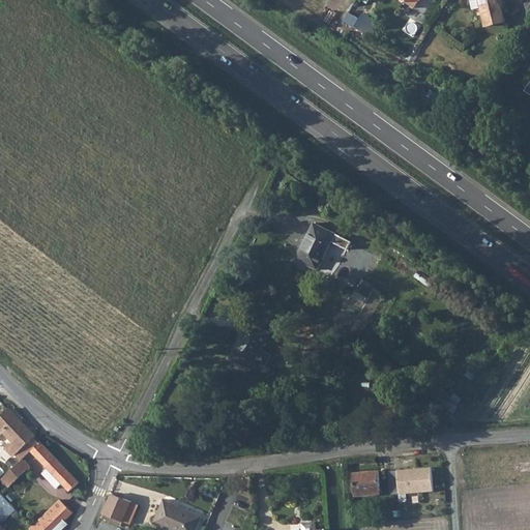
[(482,8),(479,0),(470,0),(473,10),(482,8)]
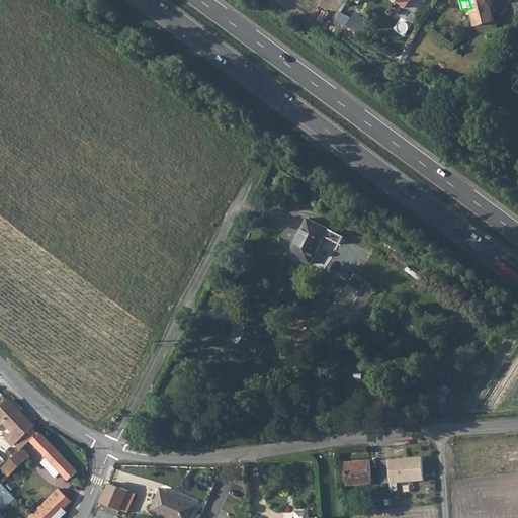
[(494,21),(489,0),(468,0),(471,8),(476,25),(494,21)]
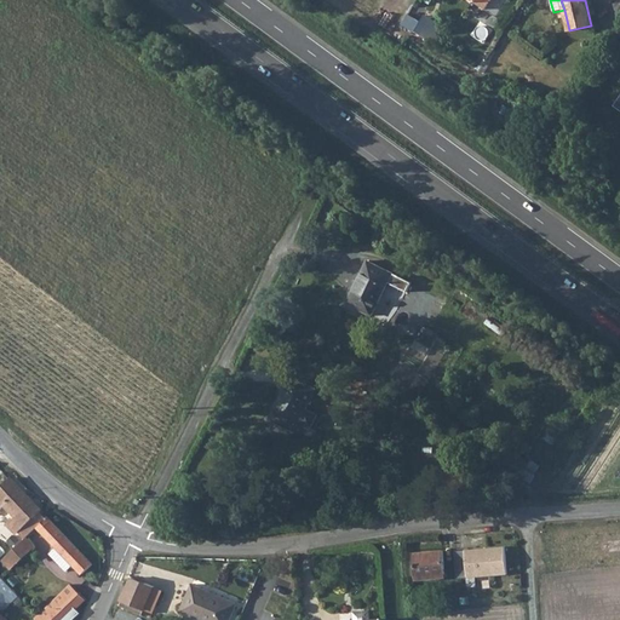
[(405,24),(415,30),(418,24),(430,30),(432,26),(411,13),(405,24)]
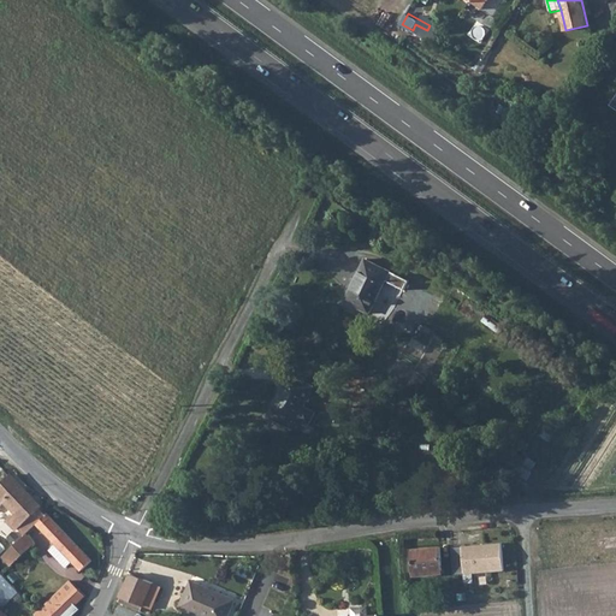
[(409,282),(366,259),(344,301),(369,313),(385,280),(404,290),(409,282)]
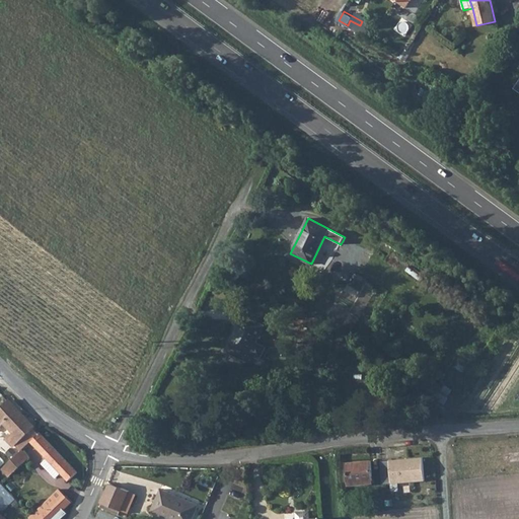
[(310,345),(303,359),(311,363),(319,347),(320,345),(319,343),(318,341),(316,341),(314,341),(312,341),(311,343),(310,345)]
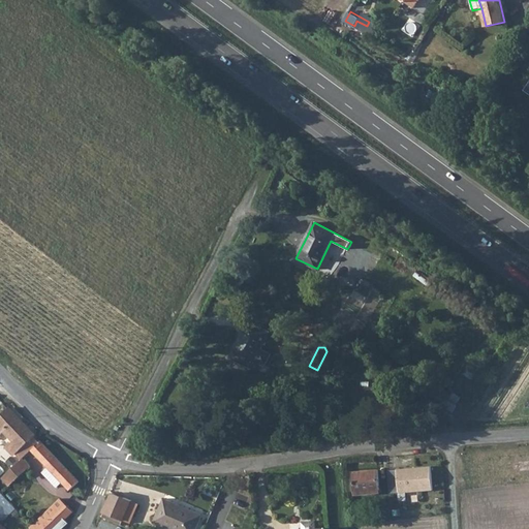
[(419,392),(412,386),(404,397),(412,402),(419,392)]
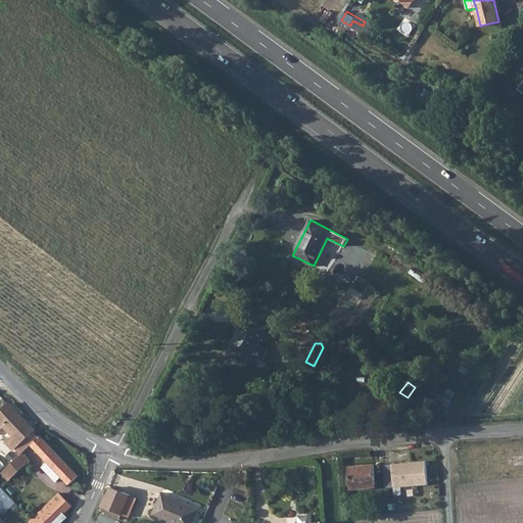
[(438,392),(433,399),(443,406),(446,408),(450,400),(438,392)]
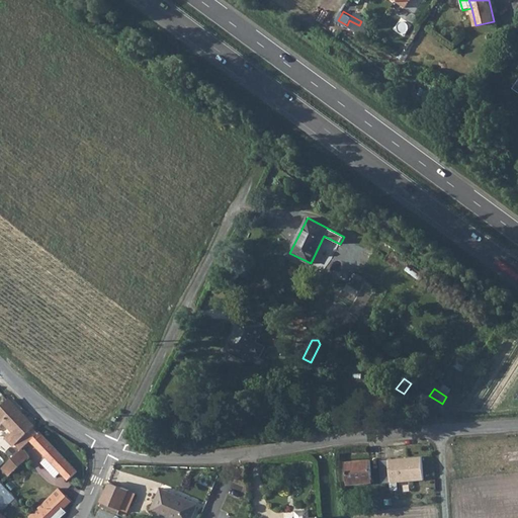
[(429,416),(439,402),(429,396),(420,410),(429,416)]
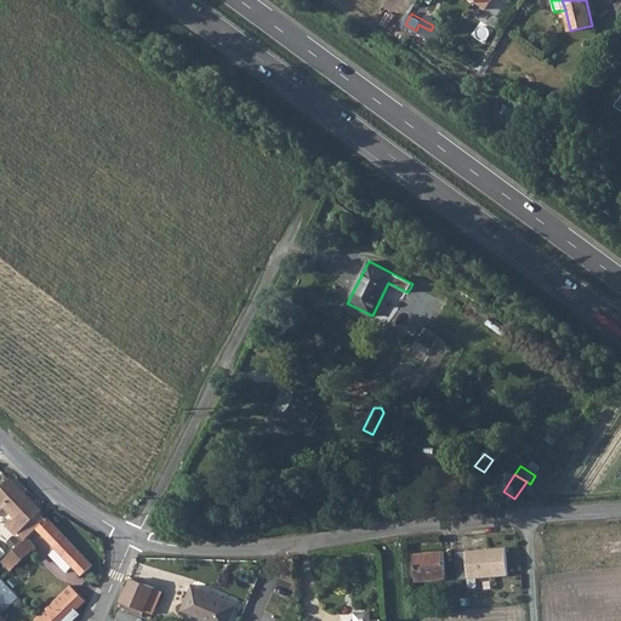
[(10,525),(17,534),(18,533),(40,512),(41,511),(24,493),(11,478),(0,489),(0,511),(6,505),(18,517),(10,525)]
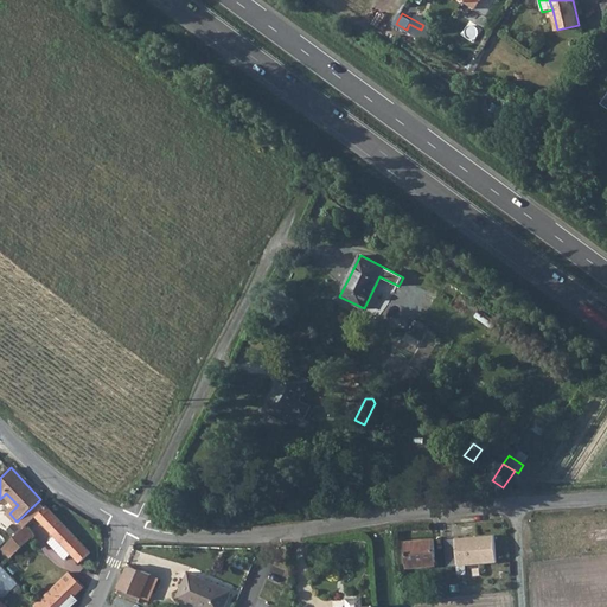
[(45,508),(39,500),(18,521),(25,528),(26,526),(37,516),(45,508)]
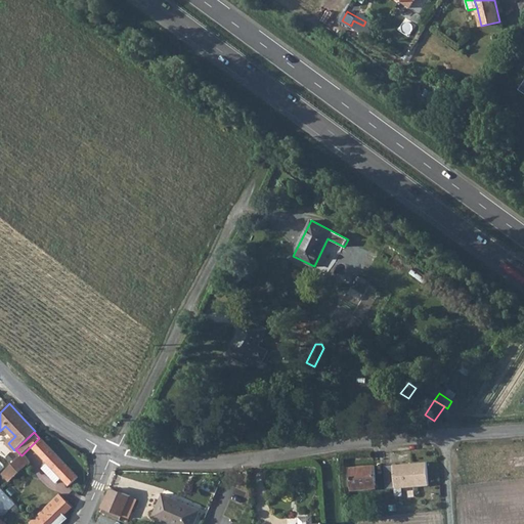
[(70,485),(78,477),(40,437),(39,438),(32,445),(48,463),(62,478),(70,485)]
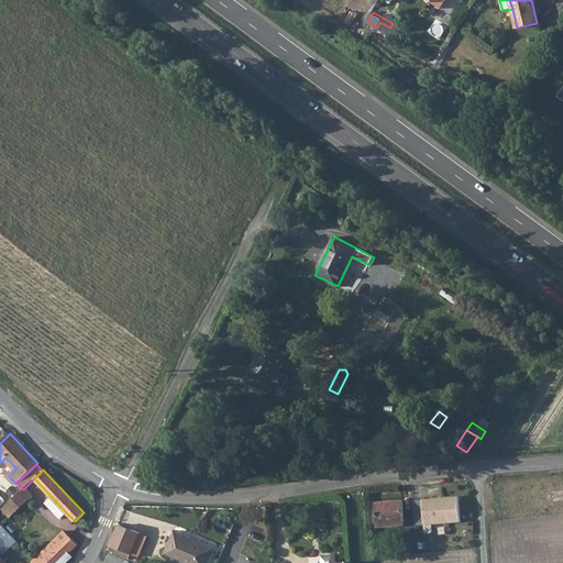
[(11,517),(32,497),(24,488),(23,489),(2,508),(11,517)]
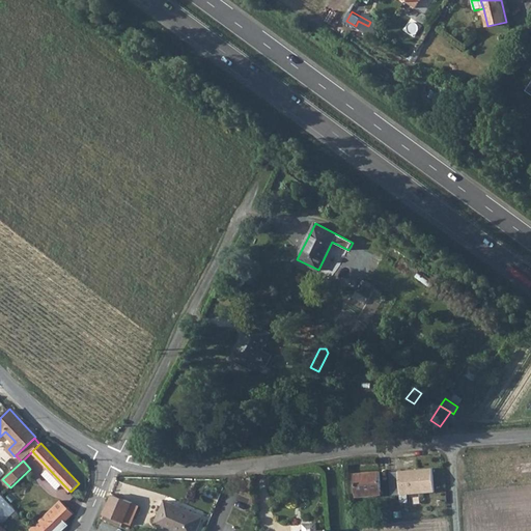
[(43,474),(57,490),(63,484),(49,469),(43,474)]
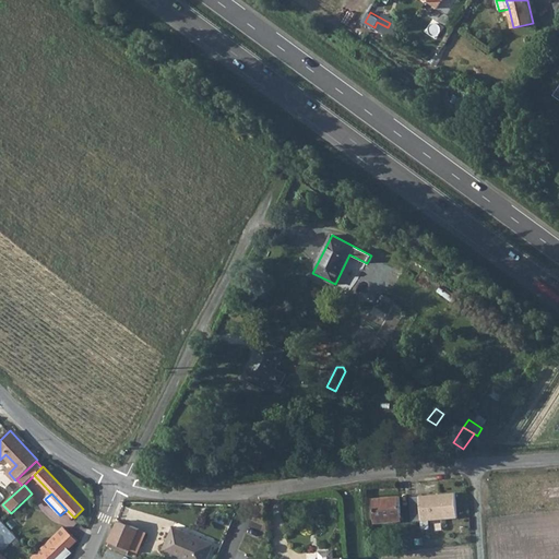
[(455,494),(419,496),(421,521),(458,519),(455,494)]
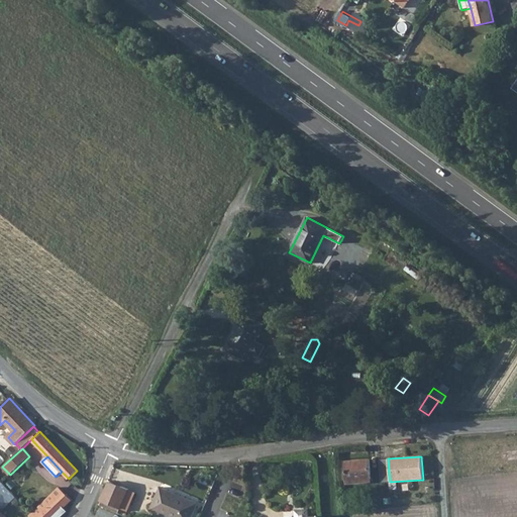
[(346,481),(371,480),(370,460),(345,462),(345,463),(346,481)]
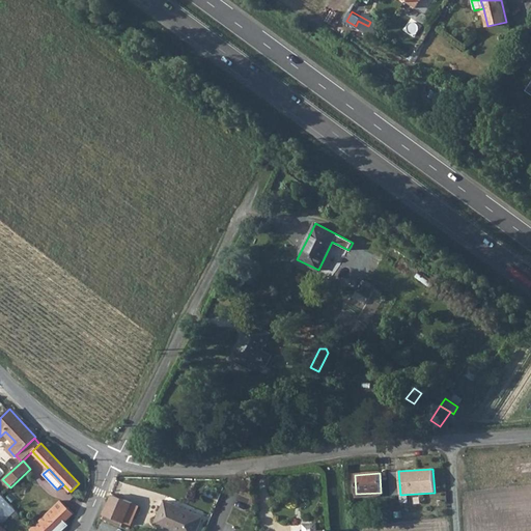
[(346,477),(347,494),(356,494),(355,476),(346,477)]
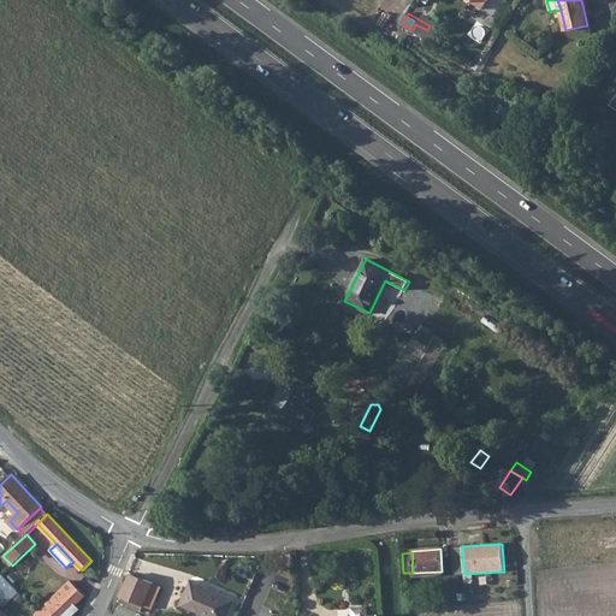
[(19,593),(0,572),(0,588),(11,600),(19,593)]
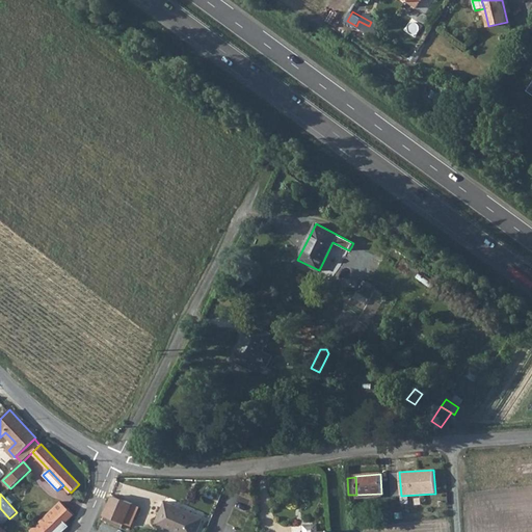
[(133,504),(113,496),(103,521),(122,528),(124,524),(133,504)]
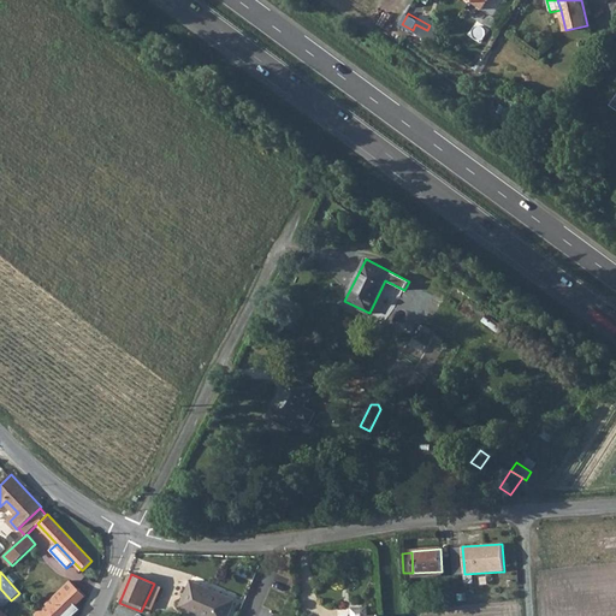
[(471,594),(481,594),(480,579),(469,579),(471,594)]
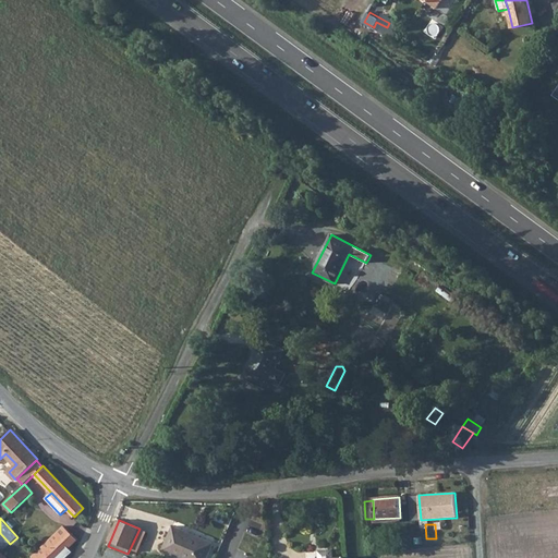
[(68,548),(77,540),(64,525),(34,555),(32,557),(33,557),(64,557),(72,552),(68,548)]
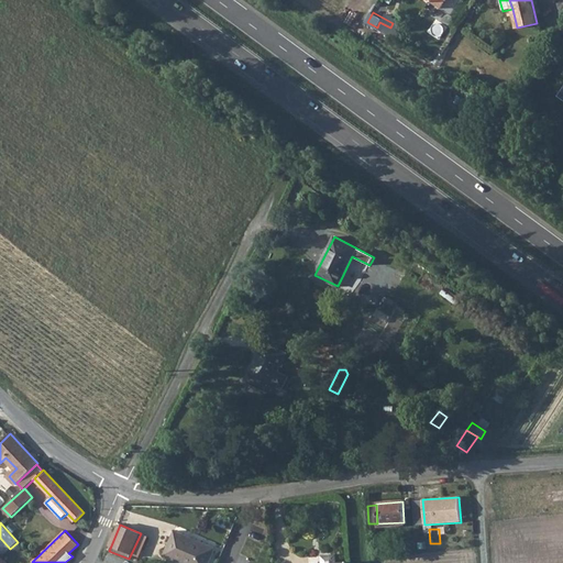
[(179,562),(209,562),(216,548),(175,530),(164,556),(179,562)]
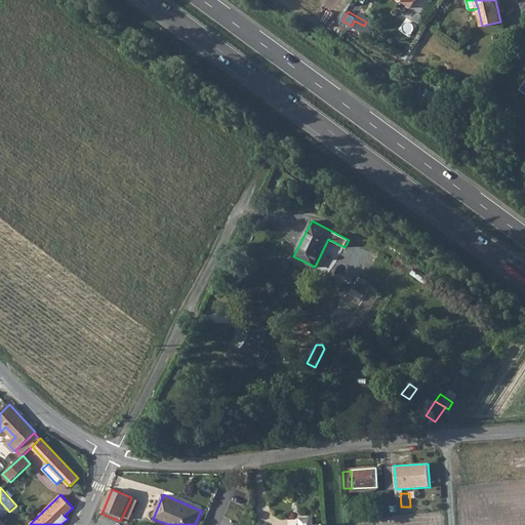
[(130,520),(138,500),(131,497),(122,517),(130,520)]
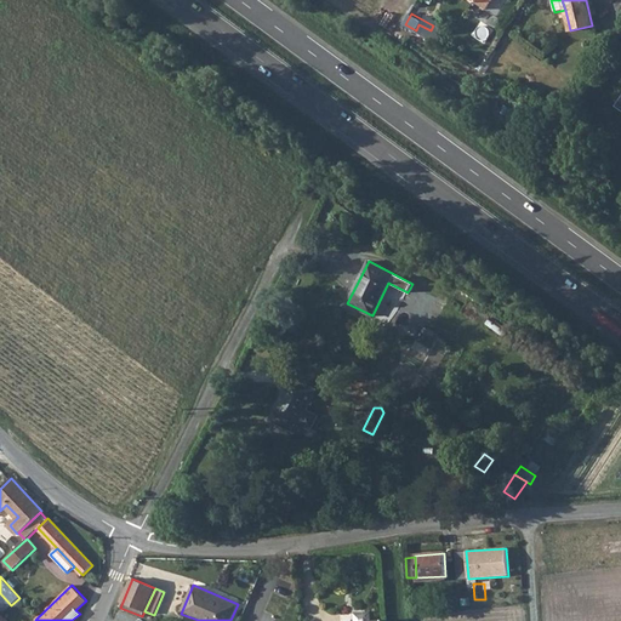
[(6,610),(11,605),(0,593),(0,608),(0,610),(6,610)]
